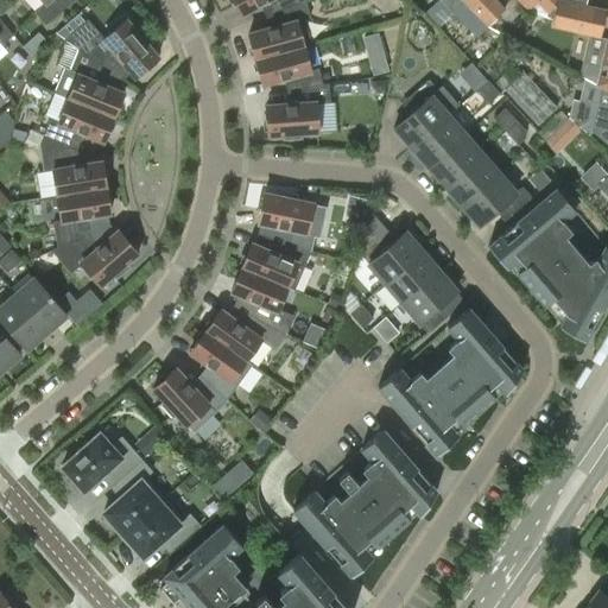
[(43,0),(45,2),(35,11),(45,24),(73,1),(71,0),(43,0)]
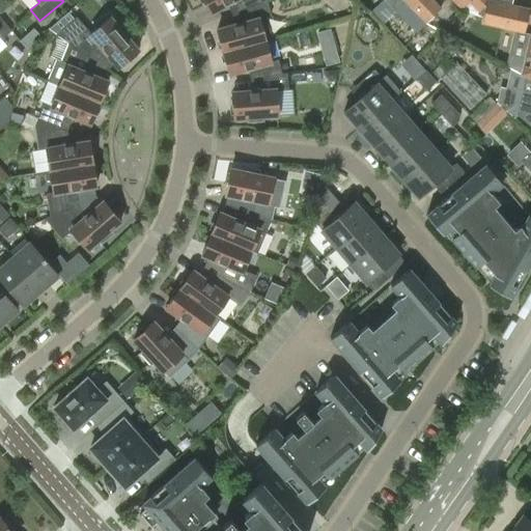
[(202,0),(210,12),(231,1),(238,11),(261,1),(260,0),(202,0)]
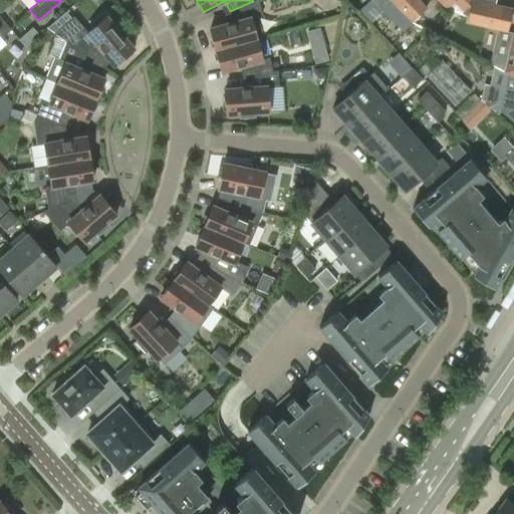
[(210,28),(216,49),(256,38),(263,36),(257,15),(261,14),(257,0),(255,0),(253,1),(230,11),(233,21),(210,28)]
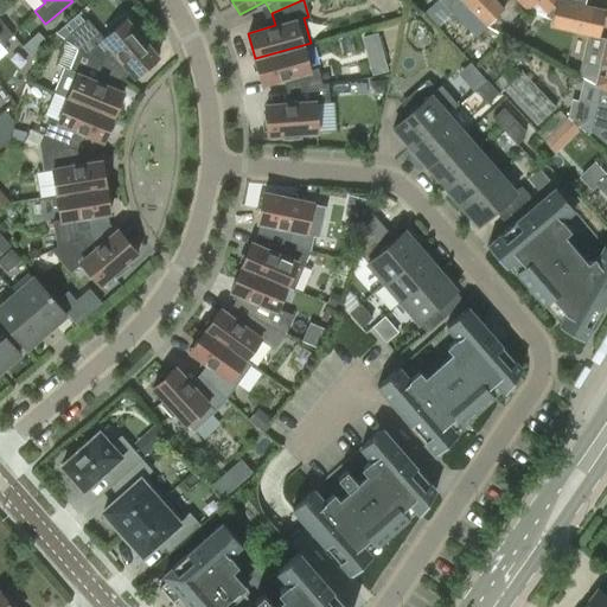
[(461,0),(486,27),(504,10),(496,0),(461,0)]
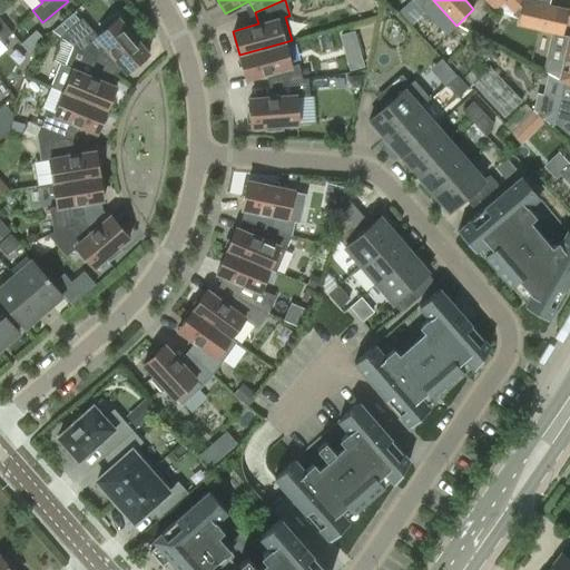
[(484,0),(494,9),(497,11),(518,19),(517,25),(562,35),(567,8),(529,0),(484,0)]
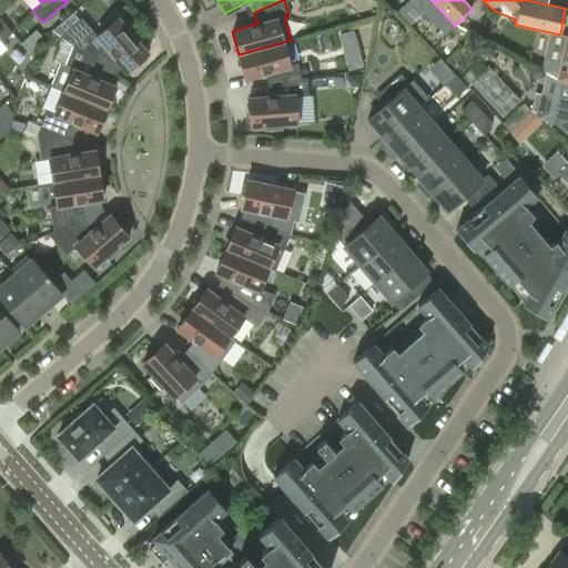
[(0,40),(1,41),(12,32),(0,18),(0,40)]
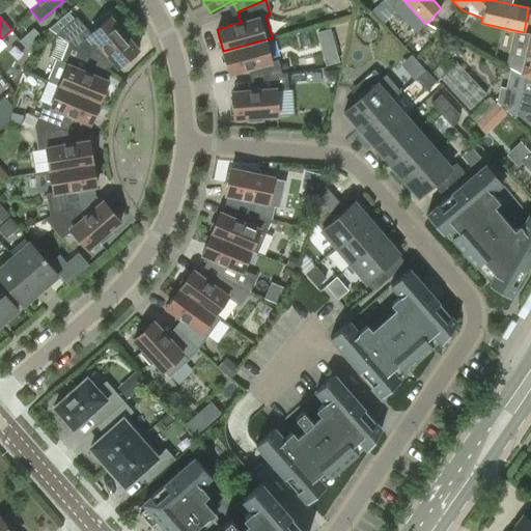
[(56,34),(68,43),(90,58),(108,71),(114,62),(117,66),(138,50),(130,40),(134,36),(122,24),(118,27),(110,17),(90,33),(76,17),(56,34)]
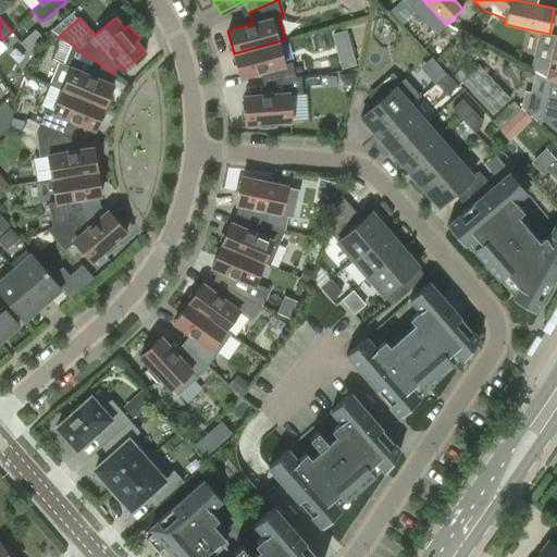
[(556,84),(556,38),(549,64),(547,78),(556,84)]
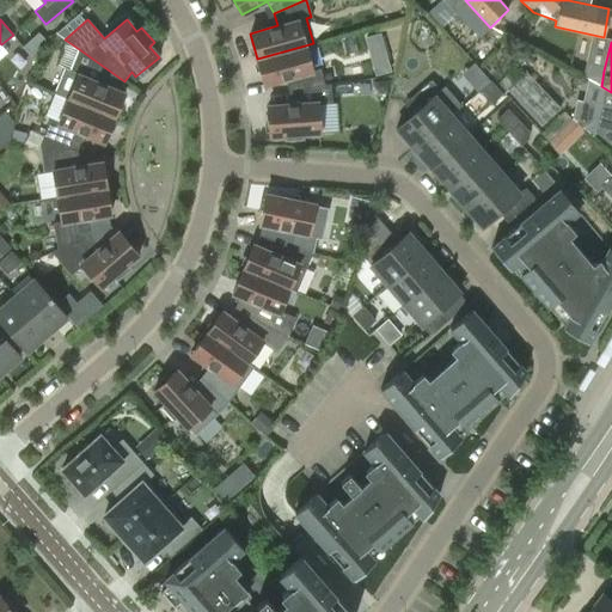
[(291,77),(294,90),(324,85),(319,68),(312,71),(305,46),(257,59),(263,85),(291,77)]
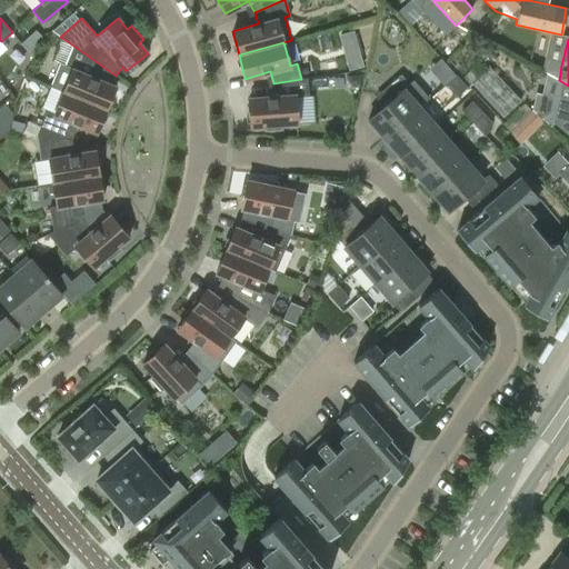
[(116,76),(97,62),(73,46),(65,66),(59,63),(50,86),(63,91),(106,109),(115,87),(110,85),(116,76)]
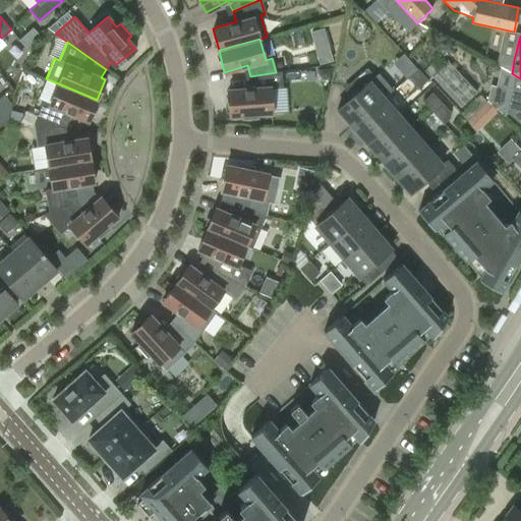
[(379,73),(374,77),(366,68),(347,84),(355,94),(351,98),(337,109),(352,126),(384,99),(394,90),(379,73)]
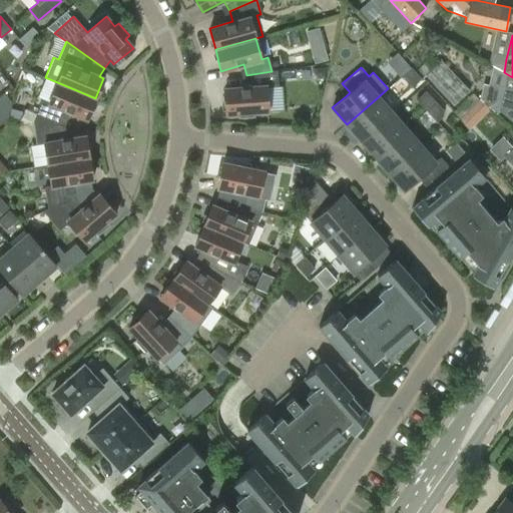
[(412,87),(421,78),(411,67),(402,76),(412,87)]
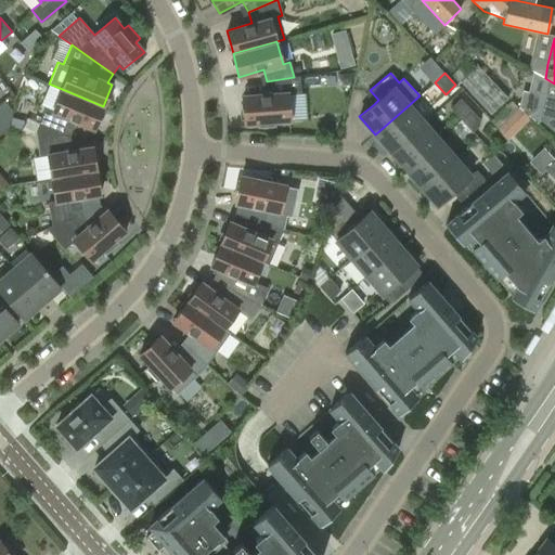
[(299,76),(294,77),(267,81),(268,94),(242,95),(244,124),(257,123),(258,128),(275,127),(275,121),(289,120),(287,94),(300,93),(299,76)]
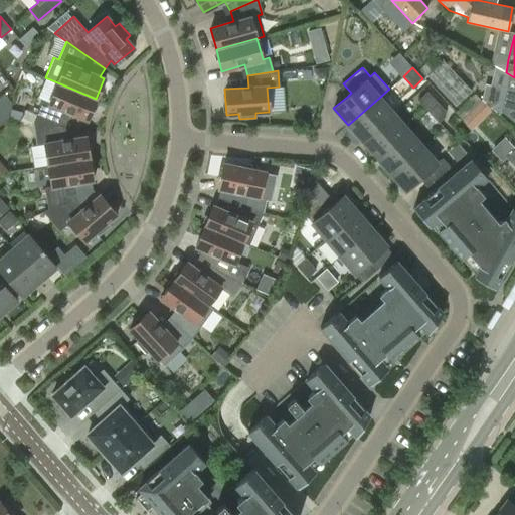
[(88,120),(96,99),(57,82),(49,102),(42,100),(33,122),(34,123),(59,125),(65,111),(88,120)]
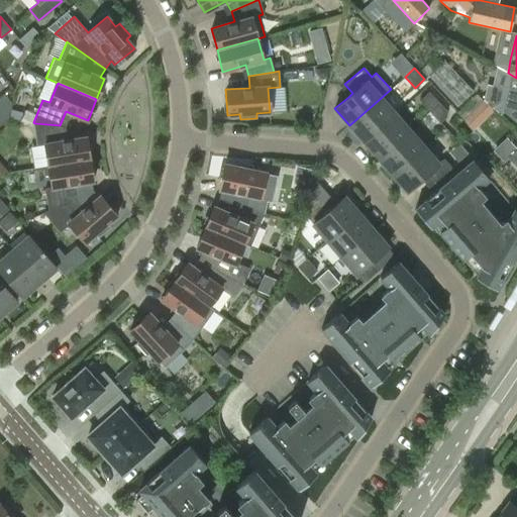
[(516,123),(516,91),(507,90),(502,110),(516,123)]
